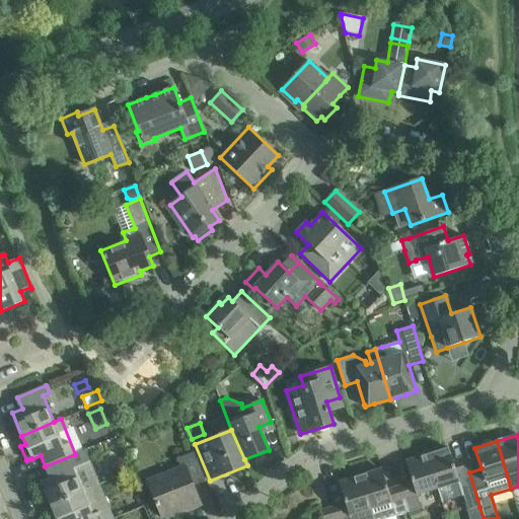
[(448,448),(427,454),(438,489),(442,502),(463,496),(467,511),(479,507),(477,499),(469,472),(467,464),(455,468),(448,448)]
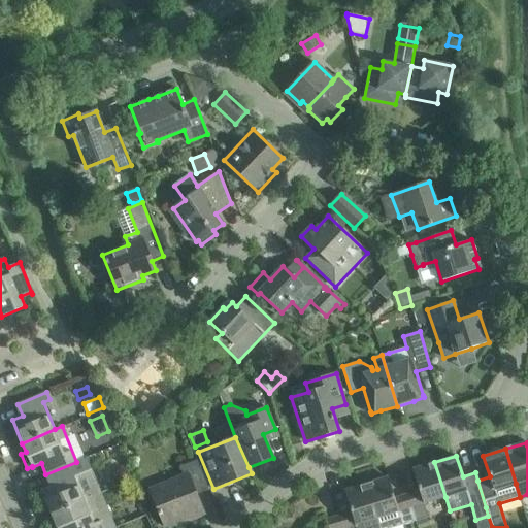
[(87,471),(92,469),(87,458),(76,462),(45,474),(51,486),(41,490),(52,514),(100,493),(97,485),(93,487),(87,471)]
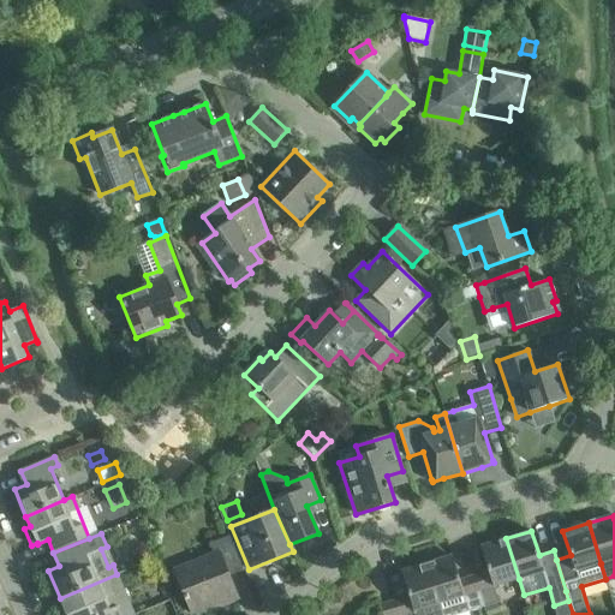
[(244,569),(230,536),(209,543),(214,554),(174,571),(191,613),(220,602),(218,598),(236,591),(230,575),(244,569)]
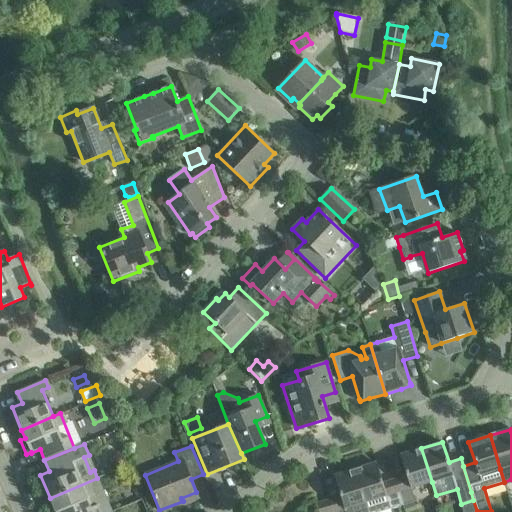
[(406,475),(394,479),(403,505),(415,501),(411,488),(432,482),(421,448),(400,455),(406,475)]
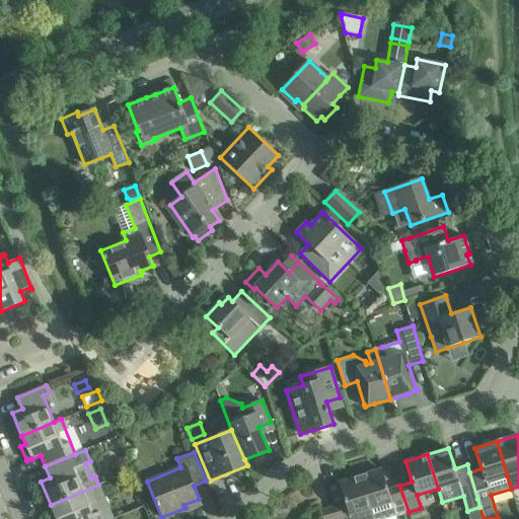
[(381,469),(360,475),(371,510),(373,518),(386,518),(409,512),(399,486),(387,490),(381,469)]
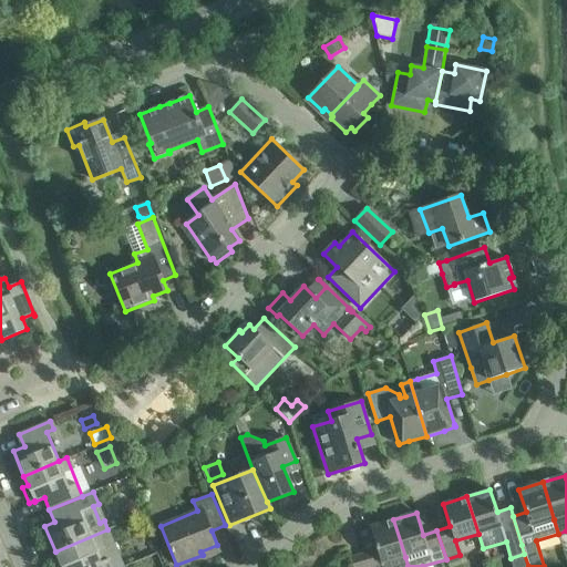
[(377,549),(363,554),(367,566),(408,566),(405,557),(393,519),(370,527),(377,549)]
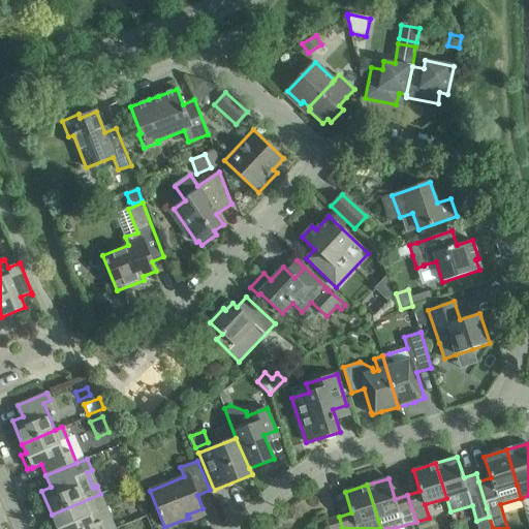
[(100,494),(52,515),(57,528),(115,528),(111,519),(100,494)]
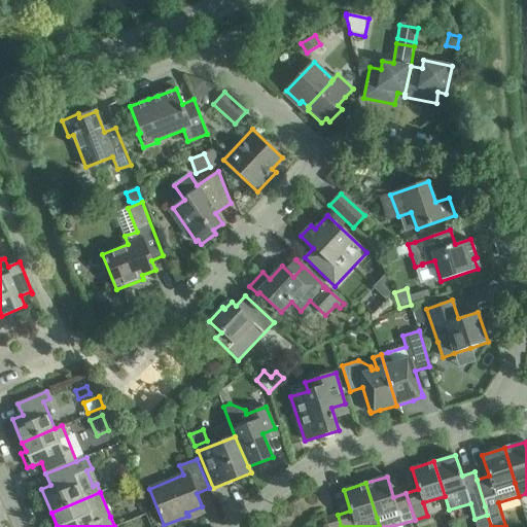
[(341,526),(338,515),(325,519),(327,526),(341,526)]
